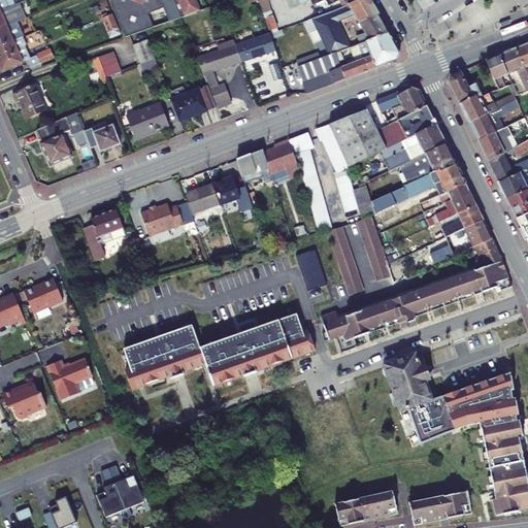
[(6,0),(0,0),(0,11),(9,7),(6,0)]
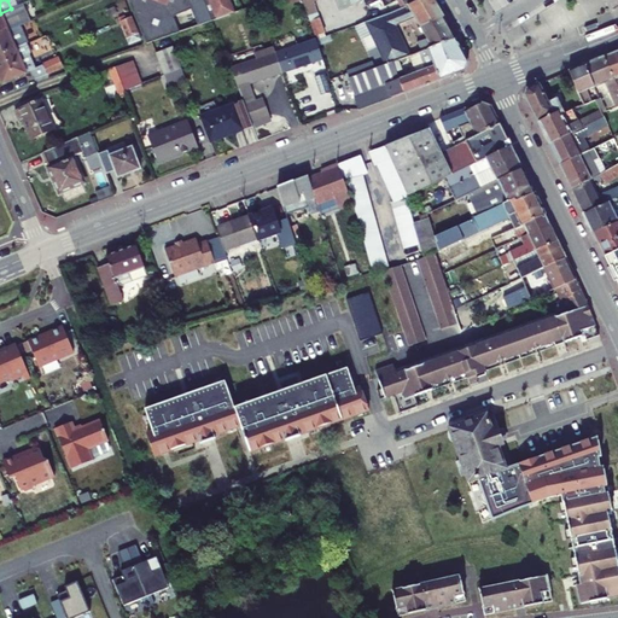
[(127,0),(144,44),(179,31),(172,15),(175,10),(181,11),(191,7),(198,24),(234,11),(229,0),(127,0)]
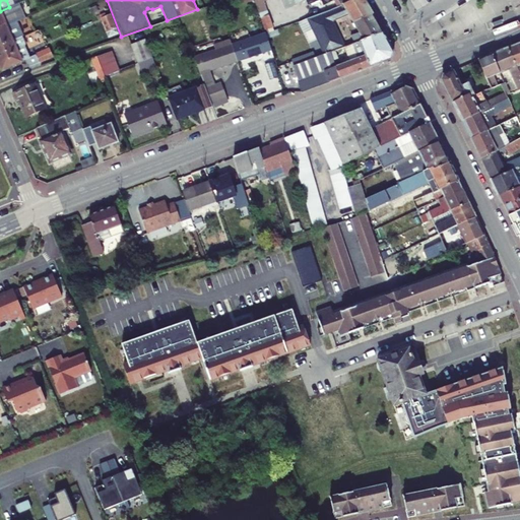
[(307,16),(314,35),(334,27),(331,19),(346,12),(350,20),(354,19),(370,13),(363,0),(342,0),(333,4),(307,16)]
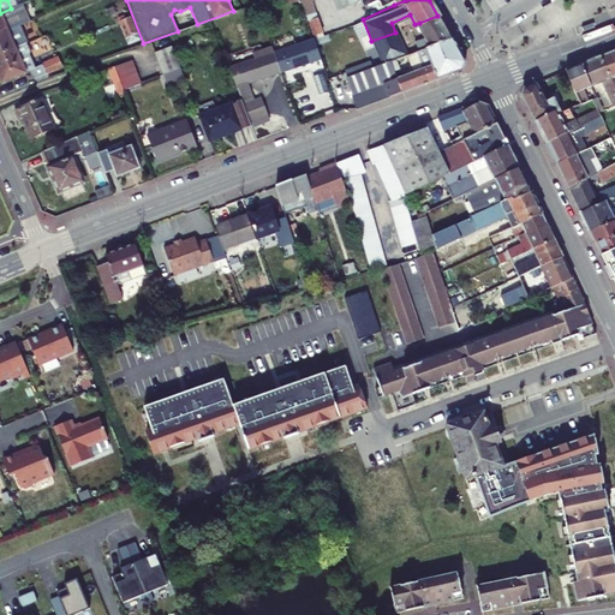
[(0,13),(0,34),(6,33),(10,30),(12,29),(7,18),(16,16),(12,9),(11,9),(0,13)]
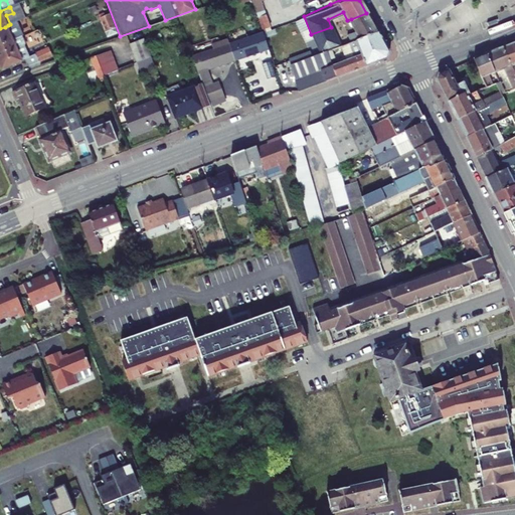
[(6,15),(10,24),(16,22),(17,21),(13,13),(6,15)]
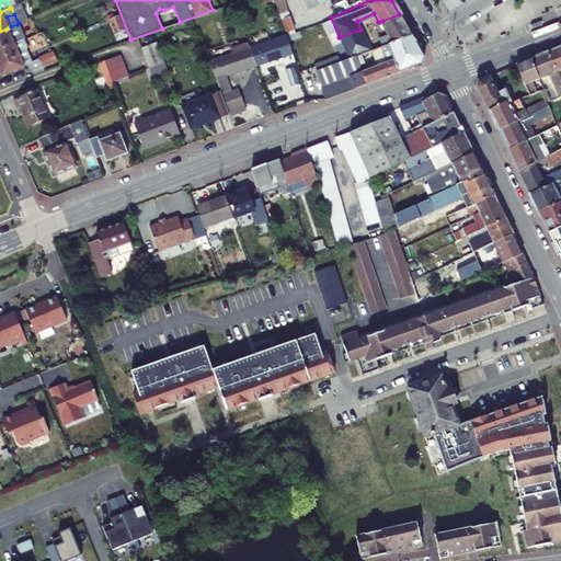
[(385,33),(389,41),(410,33),(399,14),(382,21),(378,22),(385,33)]
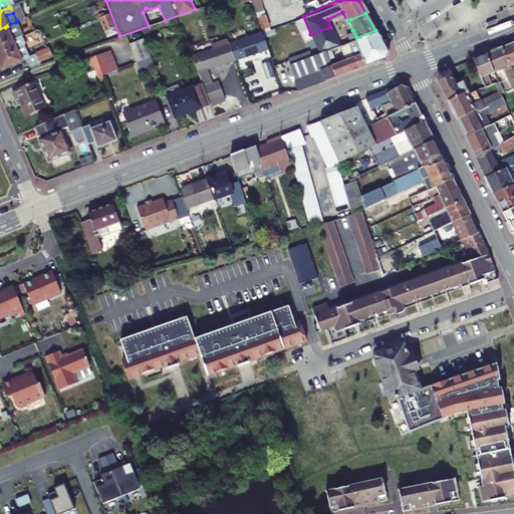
[(97,17),(105,36),(114,33),(107,14),(97,17)]
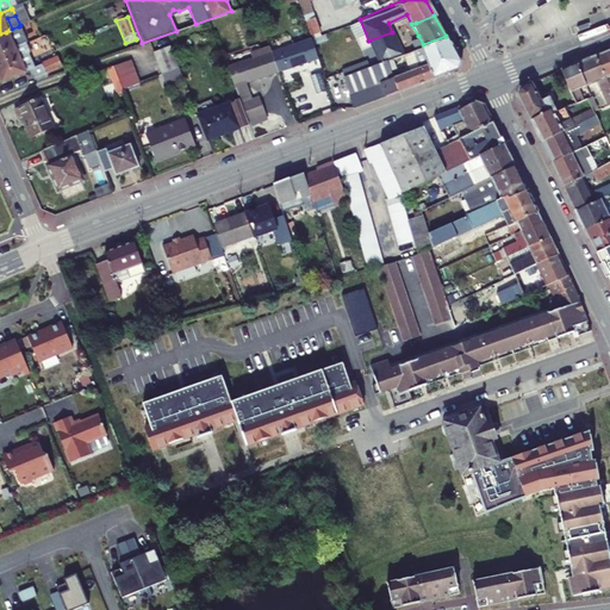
[(32,20),(25,23),(29,31),(36,27),(32,20)]
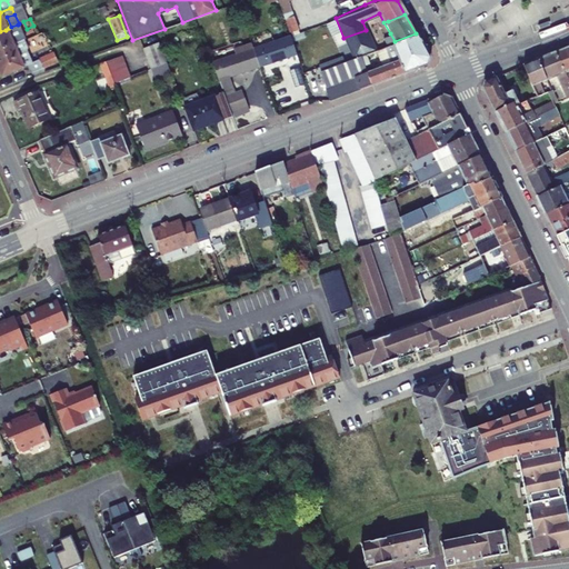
[(6,30),(0,31),(0,51),(16,45),(21,42),(25,40),(18,25),(11,27),(9,28),(6,30)]
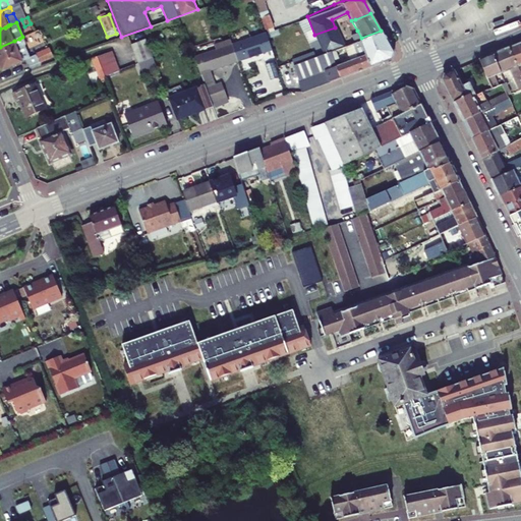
[(314,35),(322,54),(341,46),(342,46),(335,27),(314,35)]
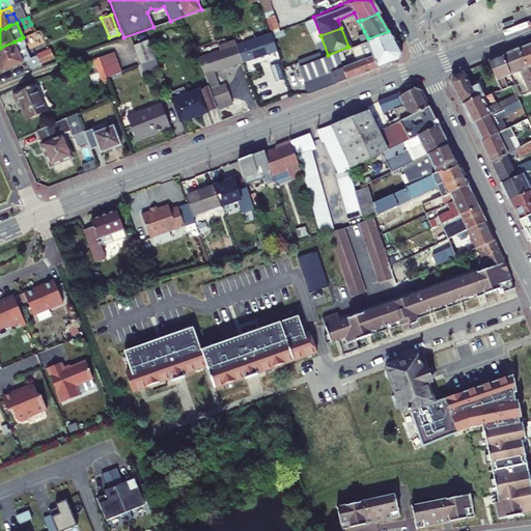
[(271,31),(233,45),(241,61),(276,48),(271,31)]
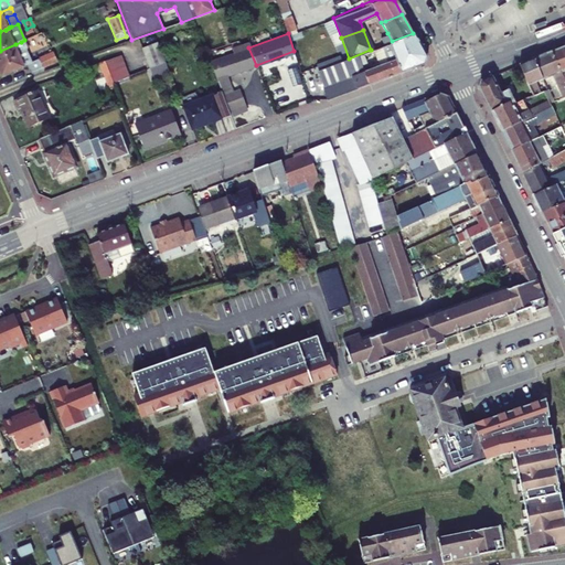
[(381,45),(380,46),(386,63),(375,67),(363,72),(360,63),(372,59),(370,50),(349,59),(345,60),(356,87),(422,63),(424,55),(413,33),(381,45)]
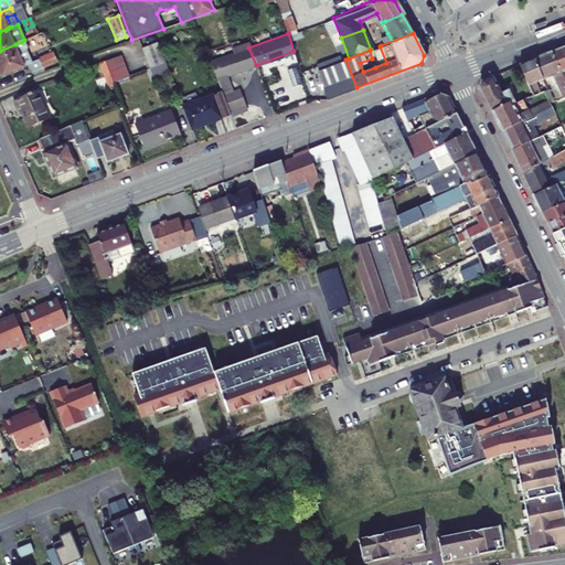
[(387,33),(377,36),(381,45),(392,41),(387,33)]
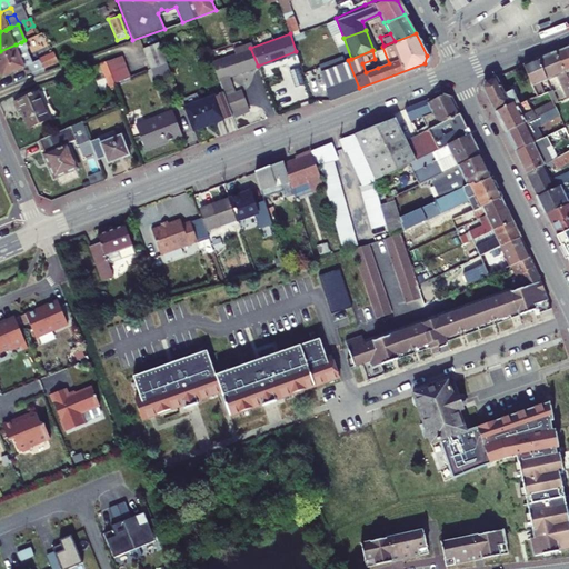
[(16,45),(0,51),(0,70),(2,76),(29,65),(32,72),(58,62),(55,53),(33,62),(25,40),(21,42),(16,45)]
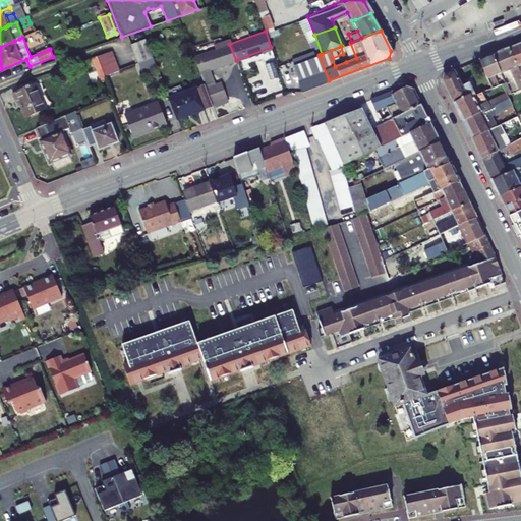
[(129,45),(132,51),(147,45),(145,39),(129,45)]
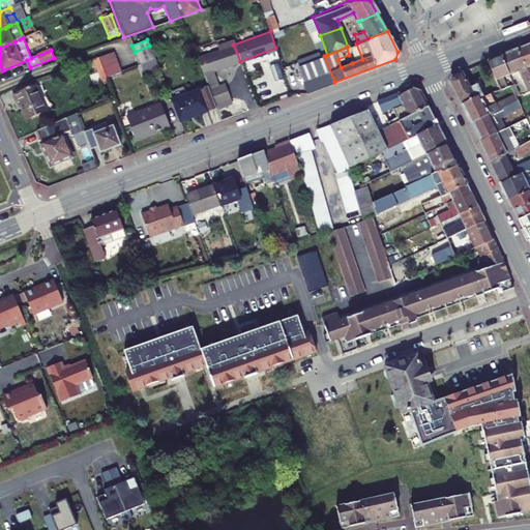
[(221,50),(196,59),(206,85),(215,82),(212,71),(240,61),(233,45),(231,39),(219,45),(221,50)]
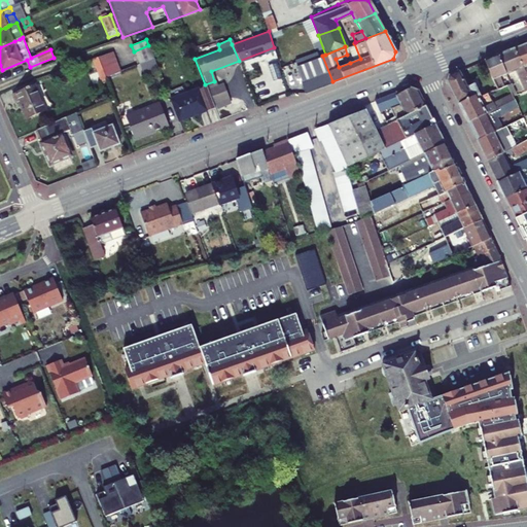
[(360,59),(354,43),(346,46),(345,46),(347,55),(350,63),(360,59)]
